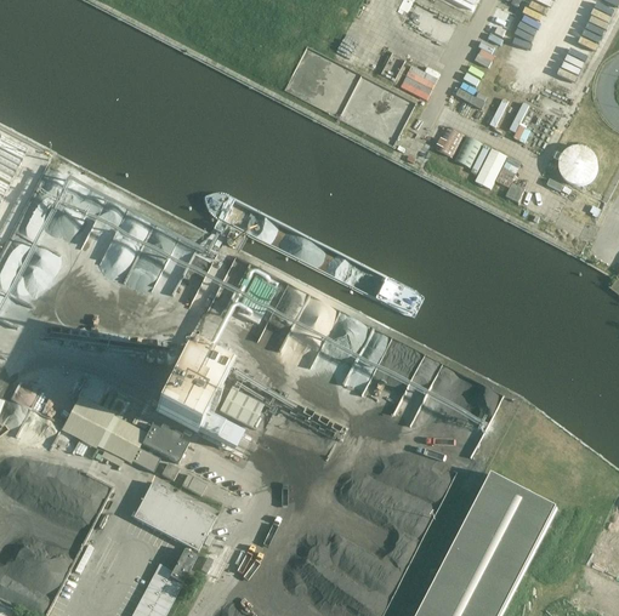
[(498,58),(501,51),(488,44),(484,51),(498,58)]
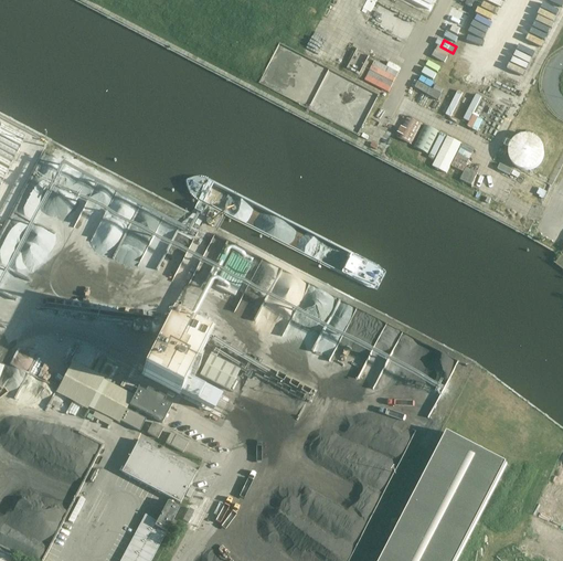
[(374,70),(399,80),(406,62),(381,52),(374,70)]
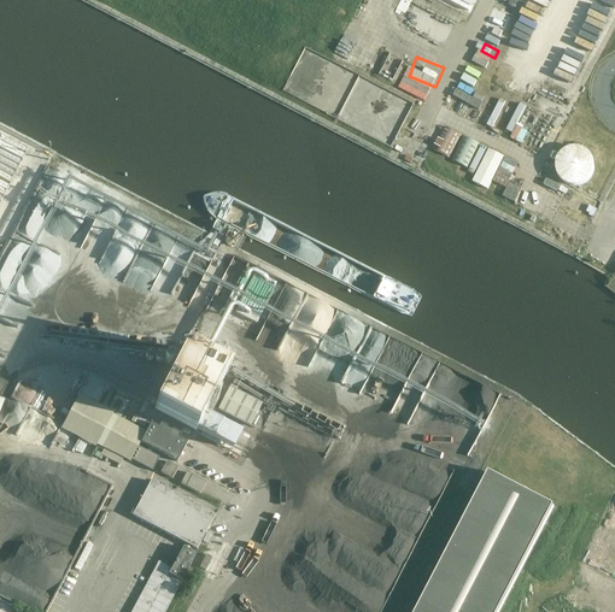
[(431,146),(447,154),(460,131),(443,123),(431,146)]
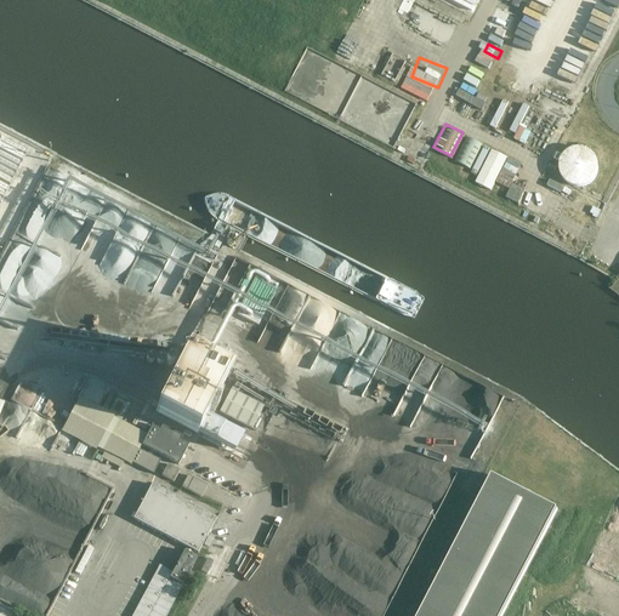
[(452,158),(469,166),(481,142),(464,133),(452,158)]
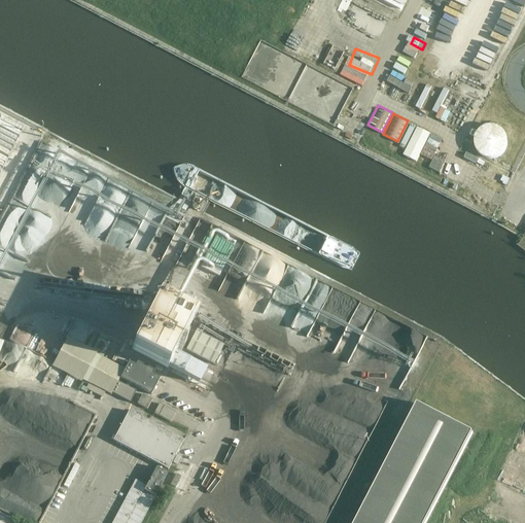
[(473,144),(474,147),(476,149),(477,151),(479,152),(480,153),(482,154),(485,155),(487,157),(490,157),(493,155),(495,154),(498,153),(500,151),(502,149),(503,147),(505,145),(505,142),(505,139),(505,137),(505,134),(504,131),(502,129),(500,127),(498,125),(496,124),(493,123),(490,123),(488,123),(485,123),(482,124),(480,125),(478,127),(476,129),(474,131),(473,134),(471,136),(471,139),(471,142),(473,144)]
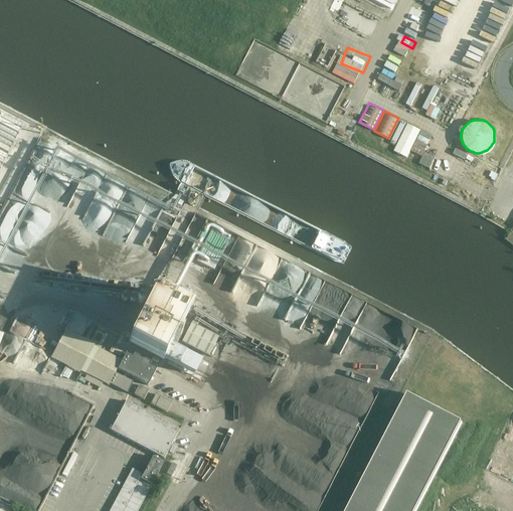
[(392,148),(405,155),(419,128),(405,121),(392,148)]
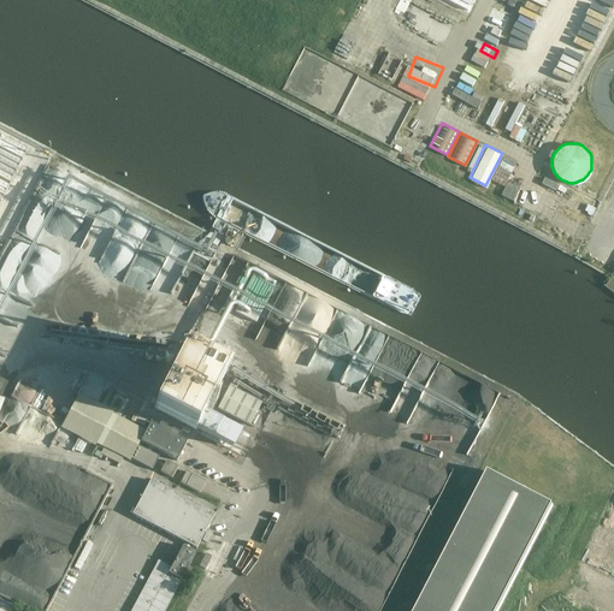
[(0,292),(4,285),(0,280),(0,276),(10,280),(0,302),(0,325),(11,315),(4,307),(31,319),(41,297),(18,286),(36,248),(24,248),(19,260),(13,260),(15,257),(11,254),(15,250),(10,248),(12,245),(11,183),(0,178),(0,292)]
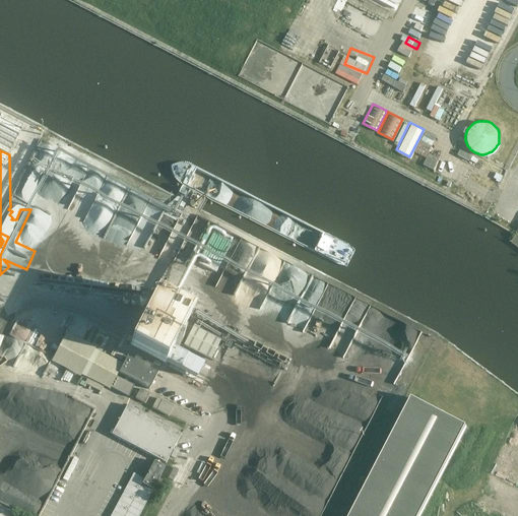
[(419,162),(430,167),(435,156),(426,151),(419,162)]
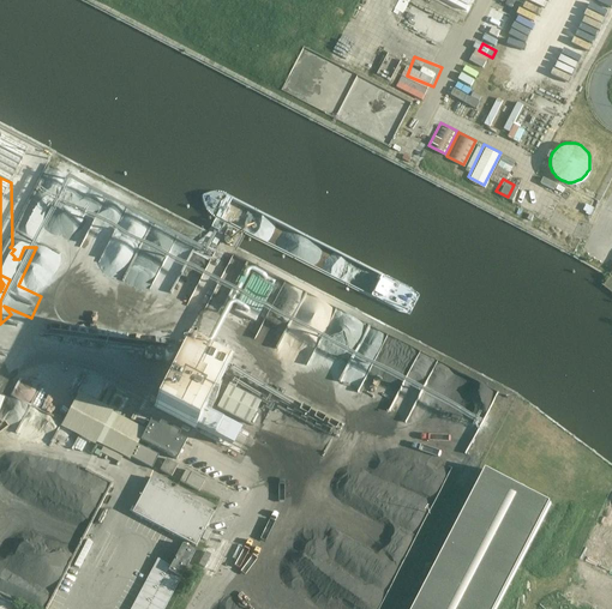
[(195,285),(209,259),(125,215),(120,222),(150,237),(136,265),(157,276),(156,278),(171,285),(175,276),(195,285)]
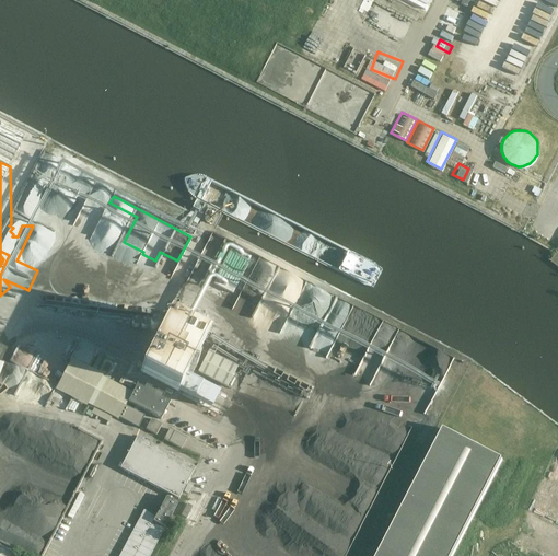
[(138,370),(176,390),(189,365),(193,366),(196,361),(192,359),(204,335),(183,325),(188,313),(171,305),(138,370)]
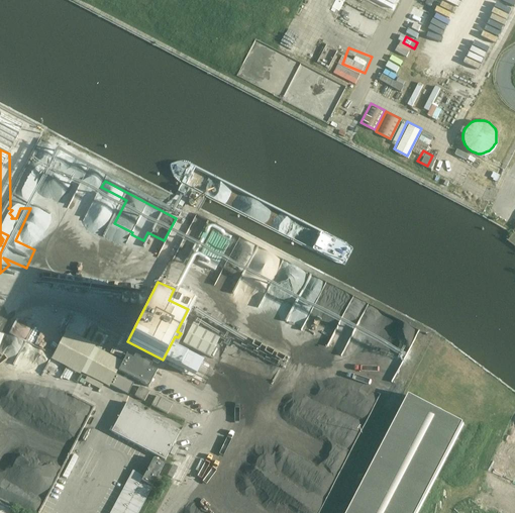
[(351,306),(359,310),(363,305),(367,307),(370,302),(357,295),(351,306)]
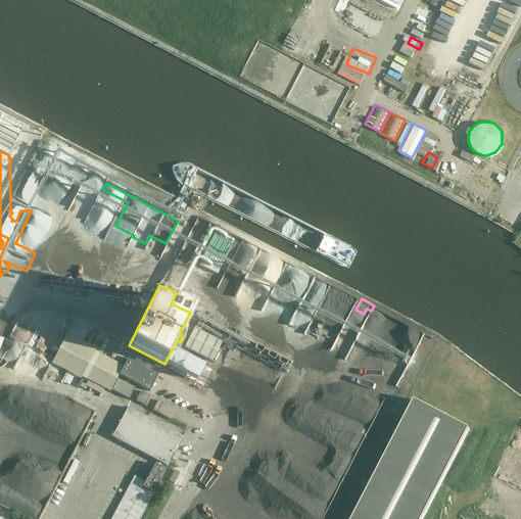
[(183,344),(209,359),(220,339),(192,325),(183,344)]
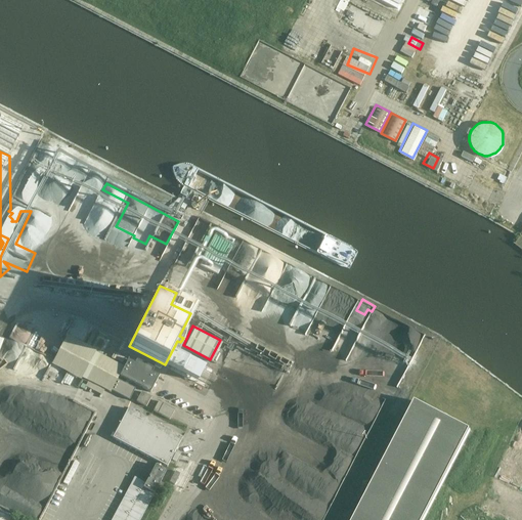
[(27,395),(22,393),(43,347),(13,333),(0,361),(0,395),(22,405),(27,395)]
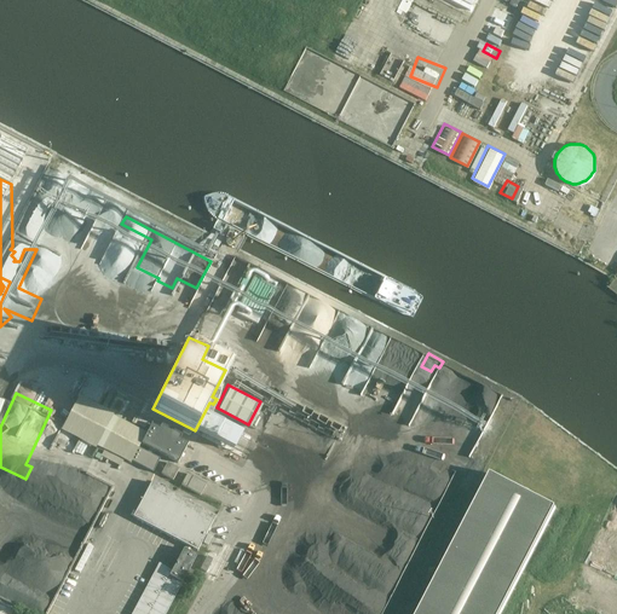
[(139,440),(176,459),(186,440),(178,436),(180,432),(160,422),(157,426),(149,421),(139,440)]
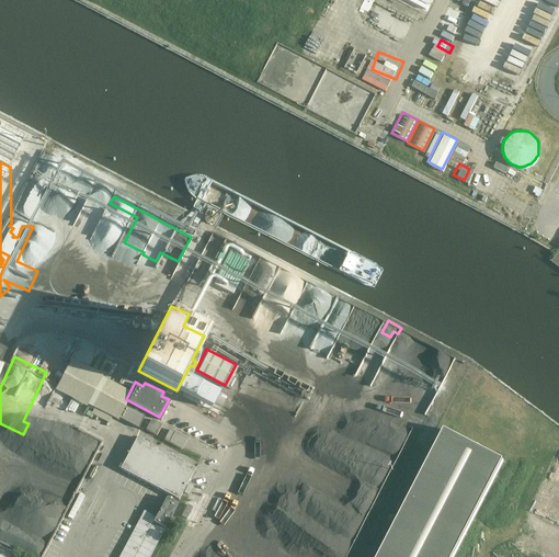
[(112,396),(105,409),(136,424),(143,412),(112,396)]
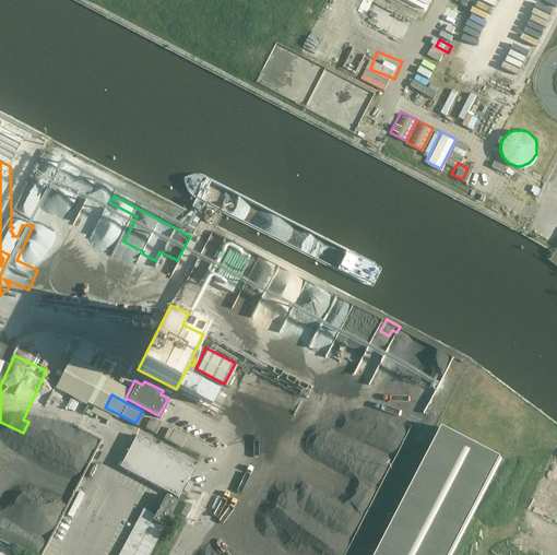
[(143,425),(154,430),(160,421),(149,415),(143,425)]
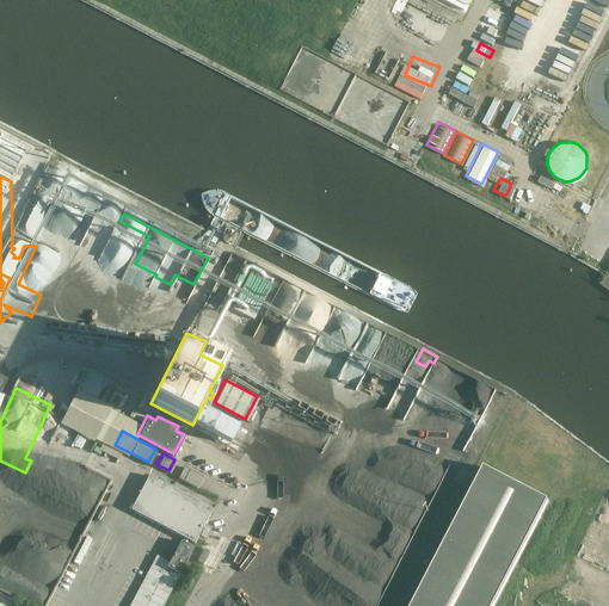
[(63,487),(69,475),(48,464),(42,477),(63,487)]
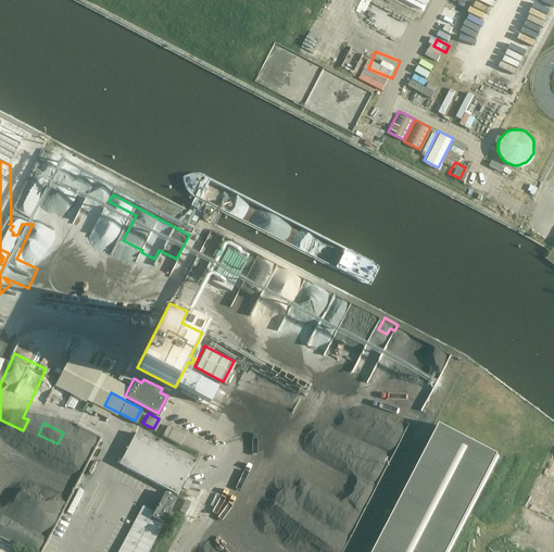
[(161,433),(178,442),(184,433),(166,423),(161,433)]
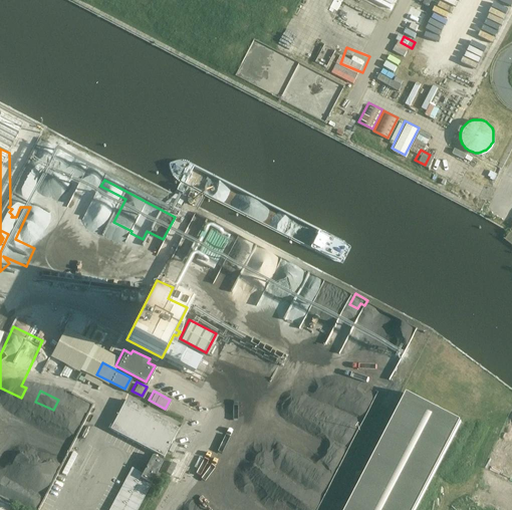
[(405,391),(342,509),(411,509),(459,419),(405,391)]
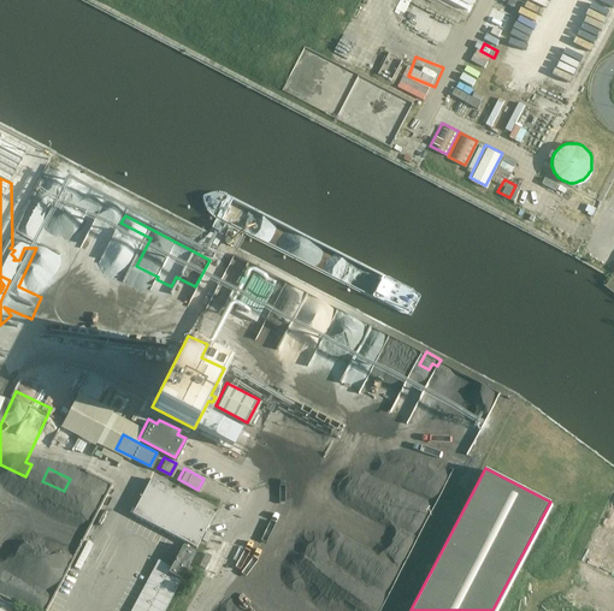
[(155,556),(125,610),(160,610),(179,576),(193,550),(187,546),(188,541),(195,545),(213,510),(148,476),(130,511),(183,539),(170,563),(155,556)]
